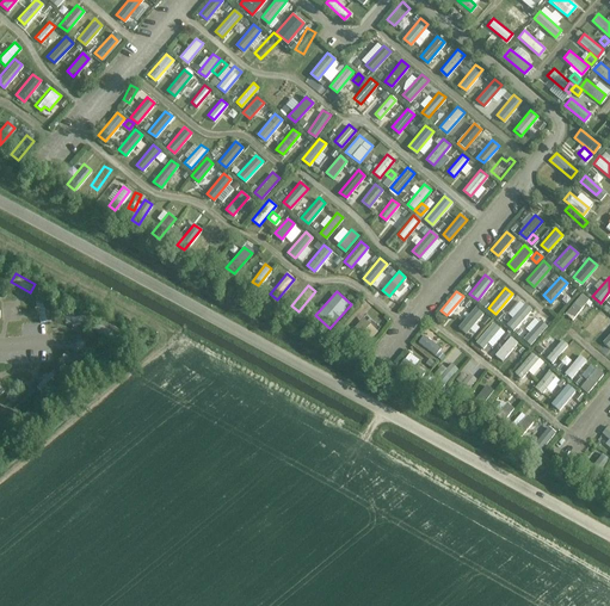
[(589,298),(581,292),(565,313),(573,319),(589,298)]
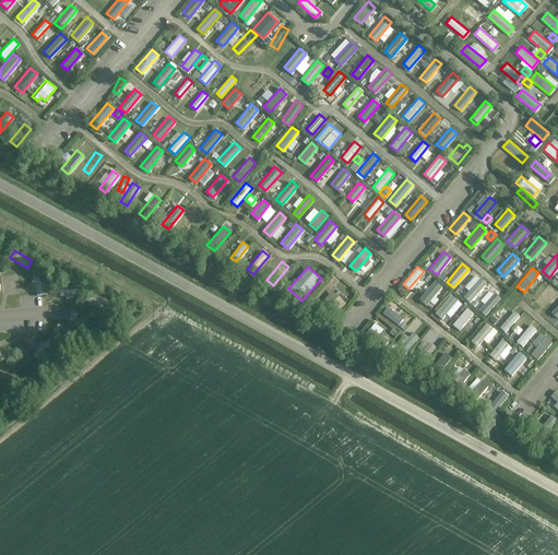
[(42,271),(33,273),(36,294),(46,293),(42,271)]
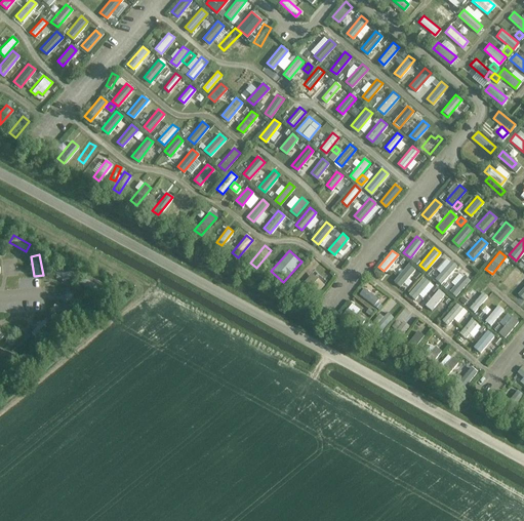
[(414,254),(410,258),(415,263),(419,258),(414,254)]
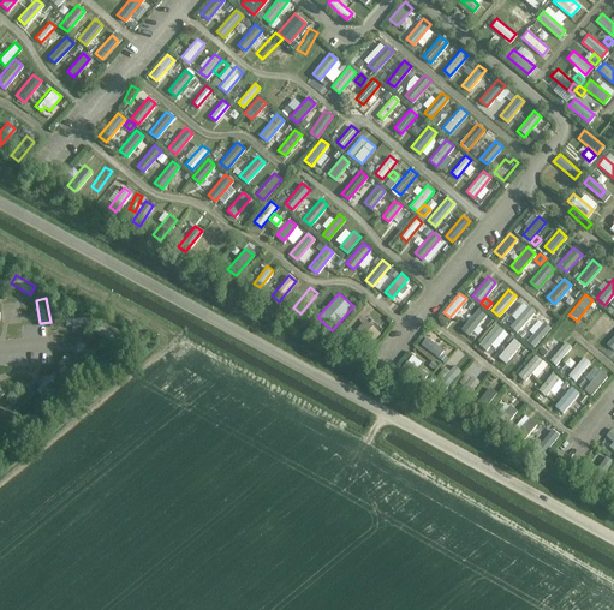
[(517,332),(535,310),(528,304),(510,326),(517,332)]
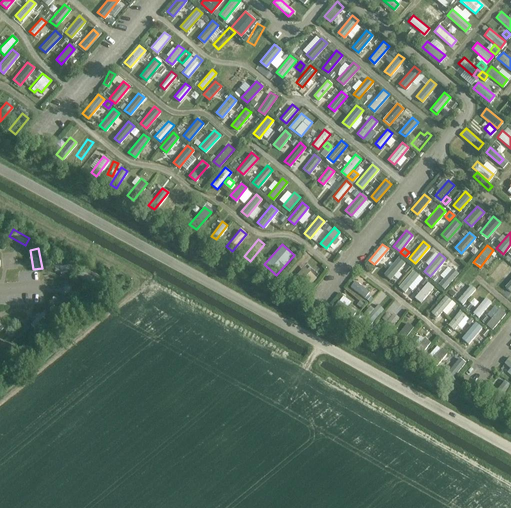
[(404,263),(397,257),(383,274),(389,279),(404,263)]
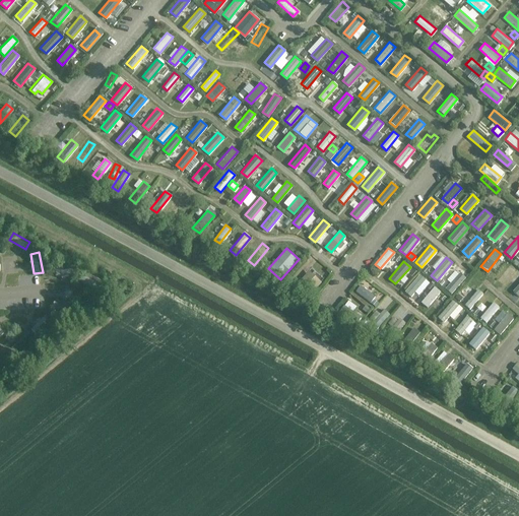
[(516,267),(510,262),(496,279),(502,284),(516,267)]
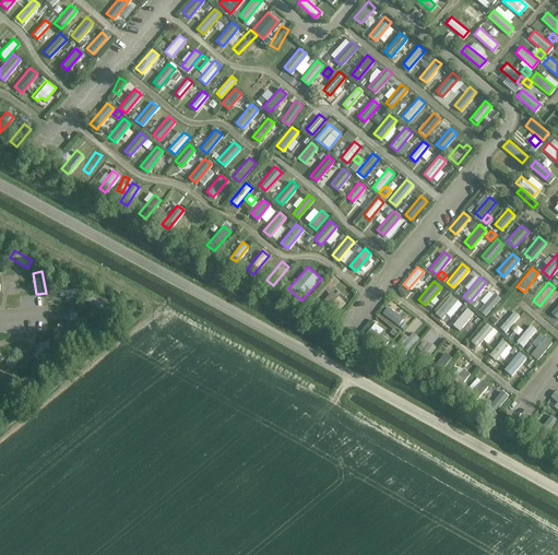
[(79,284),(58,284),(58,295),(79,294),(79,284)]
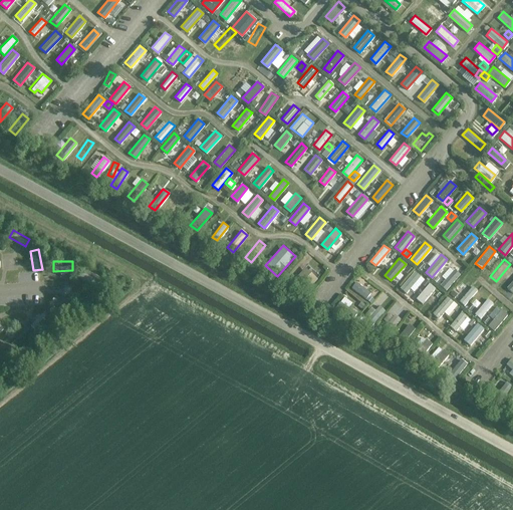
[(317,278),(305,267),(290,283),(303,294),(317,278)]
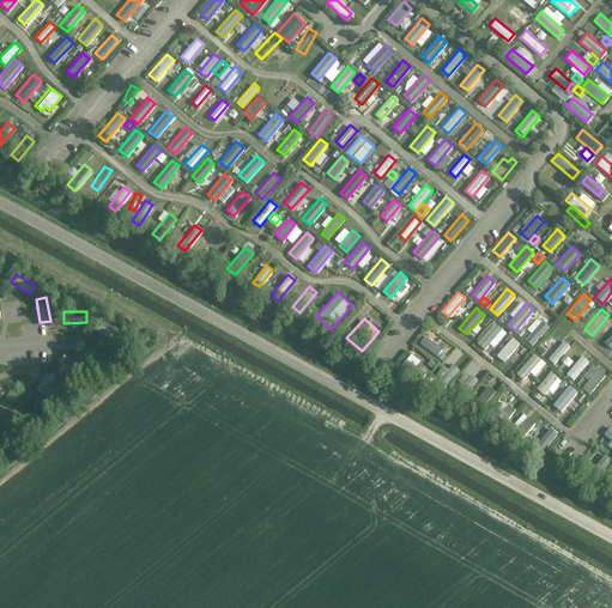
[(532,346),(549,326),(541,320),(525,339),(532,346)]
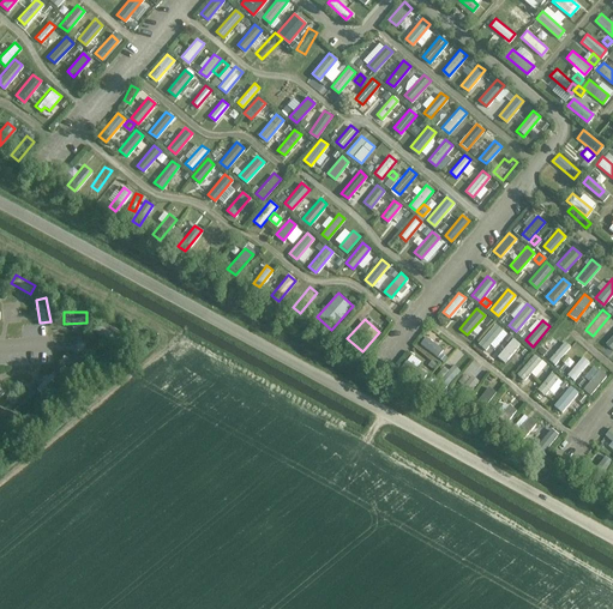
[(97,321),(92,329),(113,339),(116,331),(97,321)]
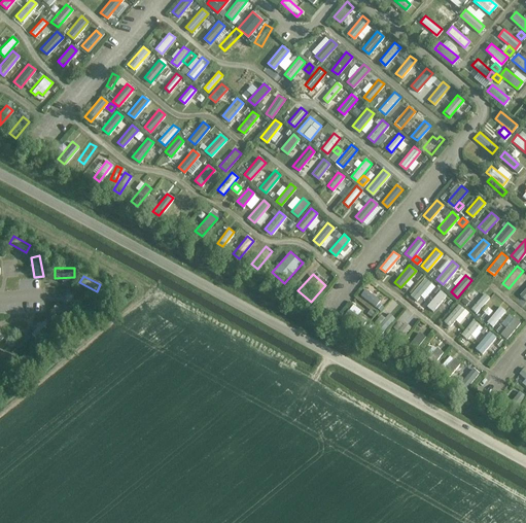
[(430,282),(424,277),(410,295),(415,301),(430,282)]
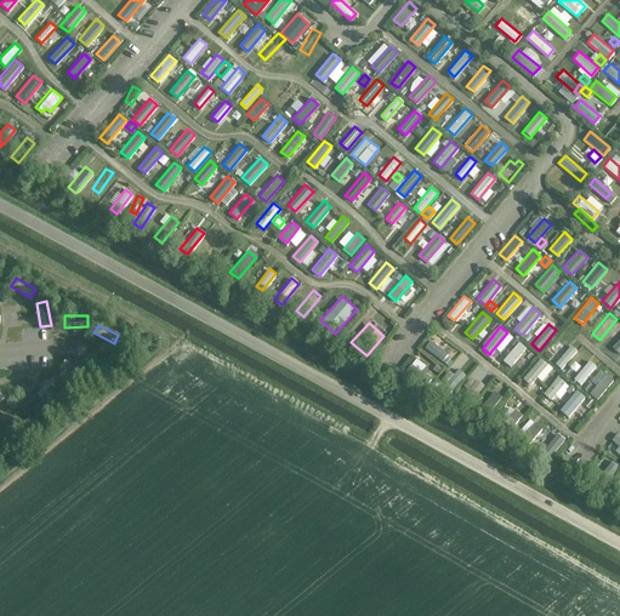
[(448,353),(430,338),(424,347),(442,360),(448,353)]
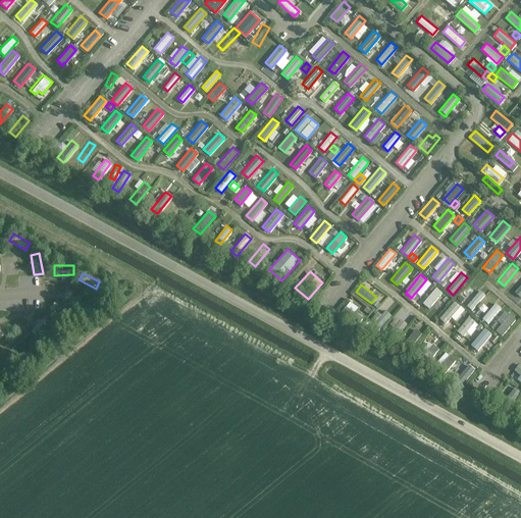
[(441,293),(435,288),(422,303),(428,308),(441,293)]
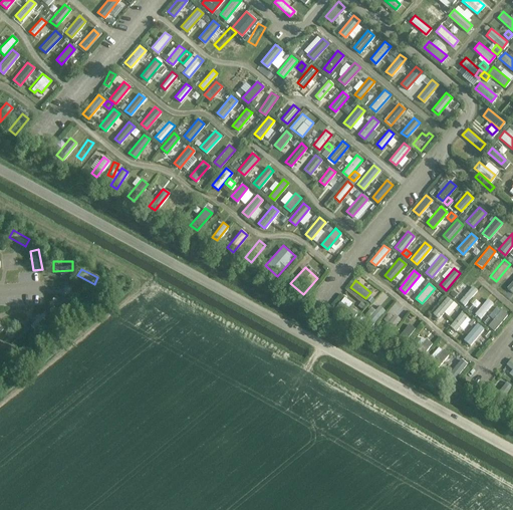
[(464,304),(477,289),(472,285),(459,300),(464,304)]
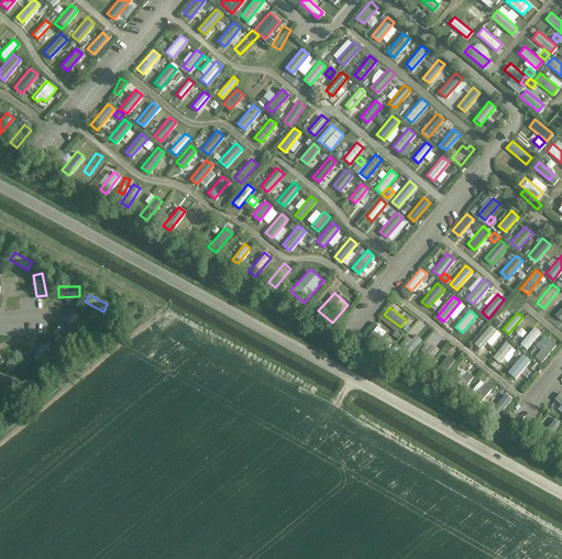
[(107,329),(101,321),(86,336),(91,342),(107,329)]
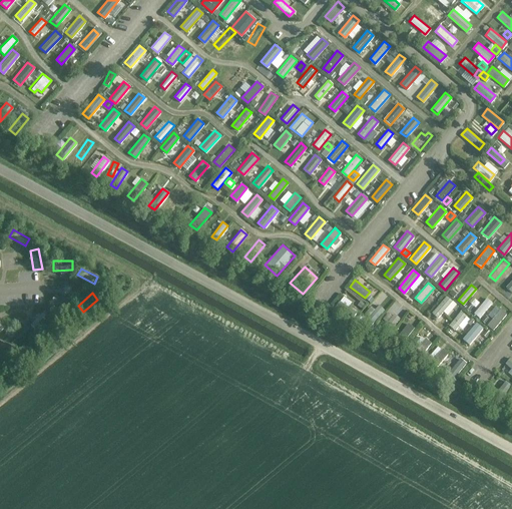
[(69,305),(54,294),(49,301),(64,312),(69,305)]
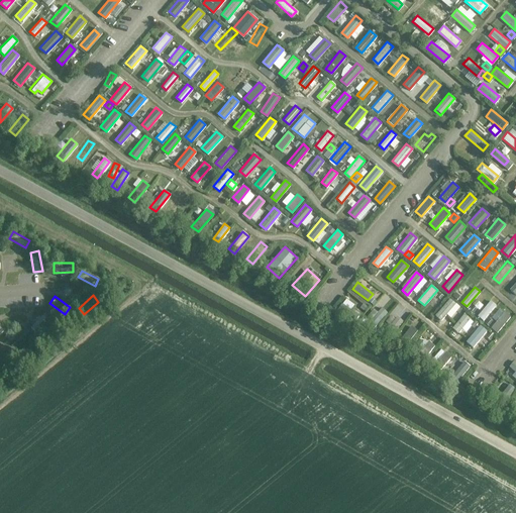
[(455,303),(449,298),(434,315),(440,320),(455,303)]
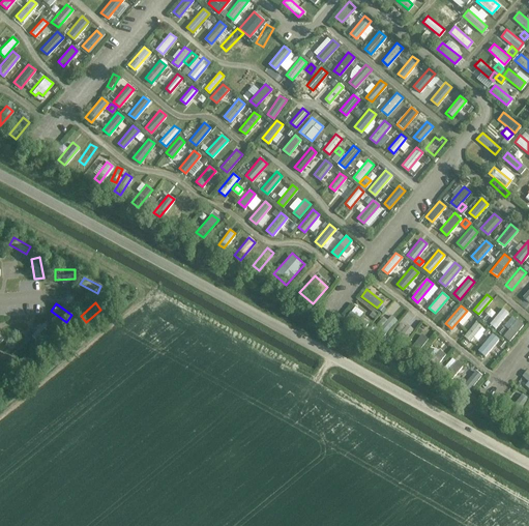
[(495,328),(508,312),(502,307),(489,323),(495,328)]
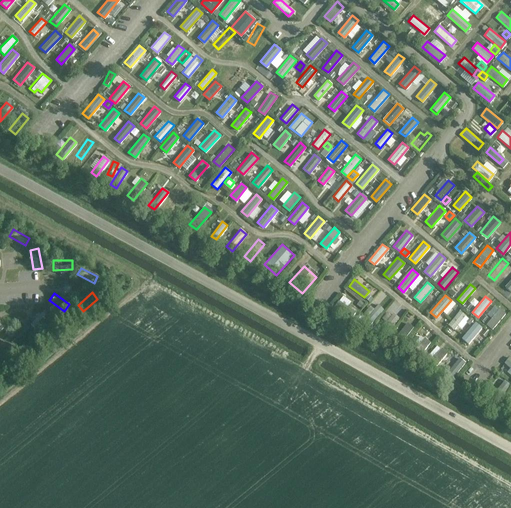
[(350,318),(355,311),(338,300),(334,306),(350,318)]
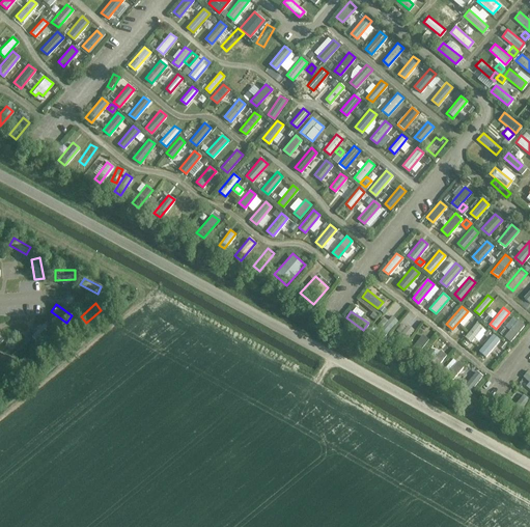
[(381,338),(397,320),(391,314),(375,333),(381,338)]
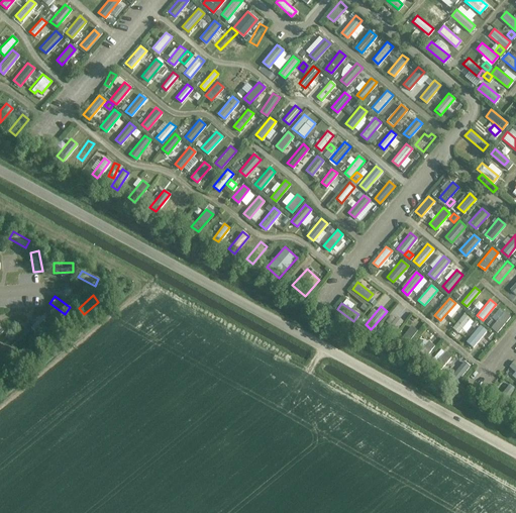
[(497,332),(511,315),(504,310),(490,327),(497,332)]
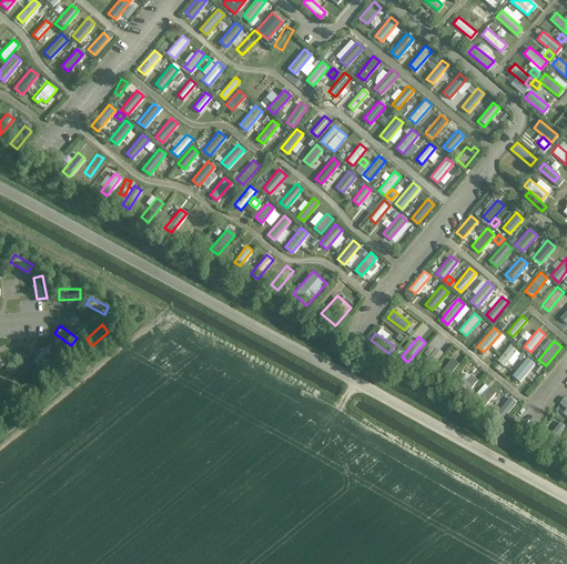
[(56,350),(48,342),(32,358),(40,364),(56,350)]
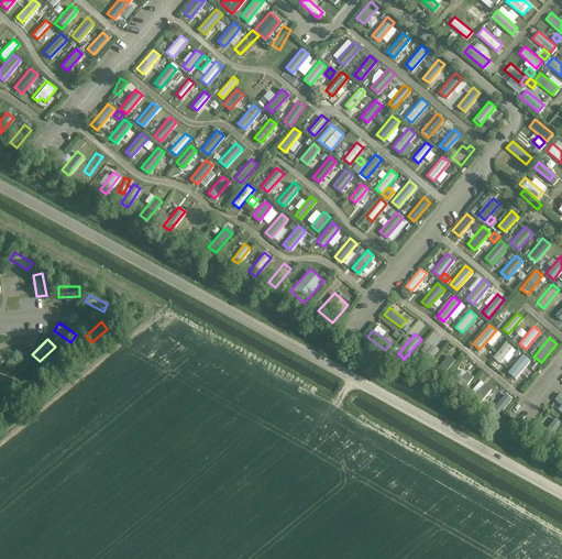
[(511,347),(505,341),(492,357),(498,363),(511,347)]
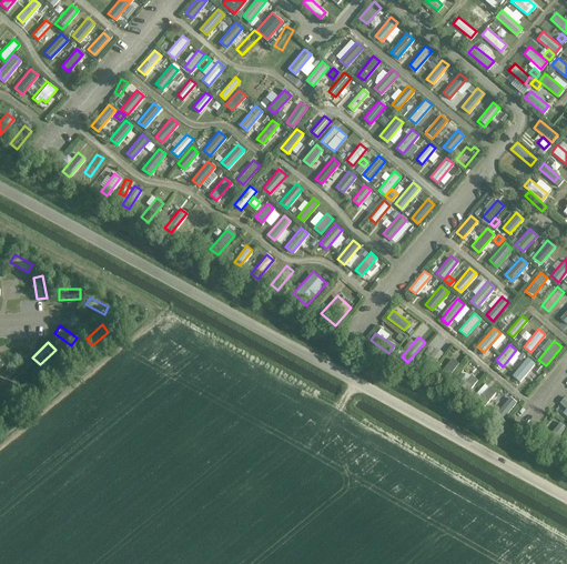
[(426,372),(443,352),(436,346),(419,366),(426,372)]
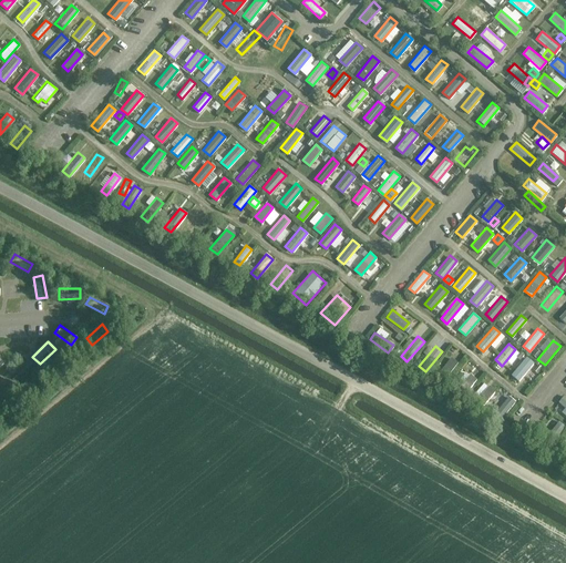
[(533,362),(526,356),(511,375),(517,380),(533,362)]
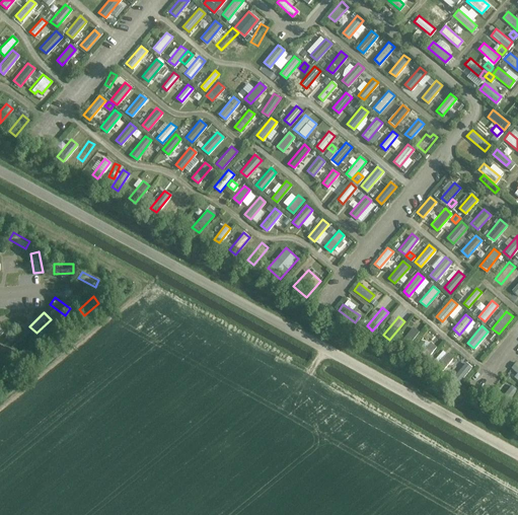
[(404,349),(419,332),(413,326),(398,345),(404,349)]
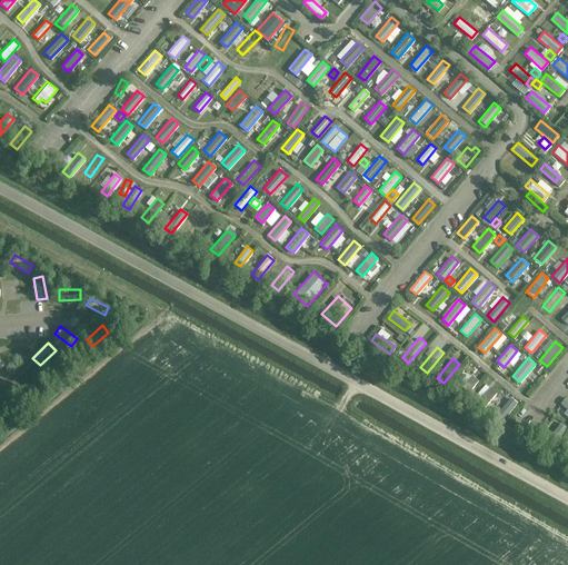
[(465,396),(478,379),(470,375),(458,390),(465,396)]
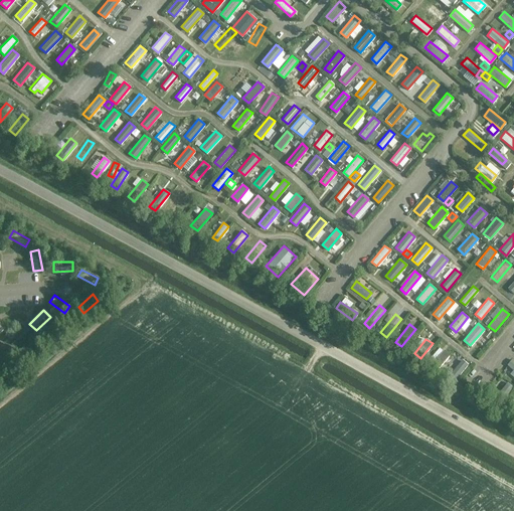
[(35,350),(29,343),(14,356),(21,363),(35,350)]
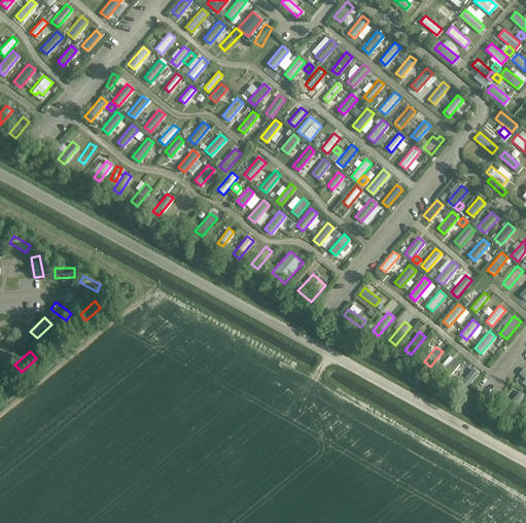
[(447,377),(459,362),(453,358),(441,372),(447,377)]
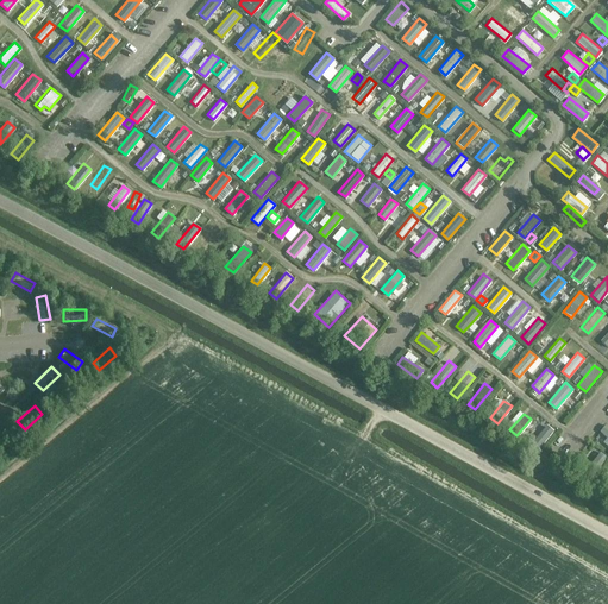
[(553,431),(546,426),(530,445),(536,451),(553,431)]
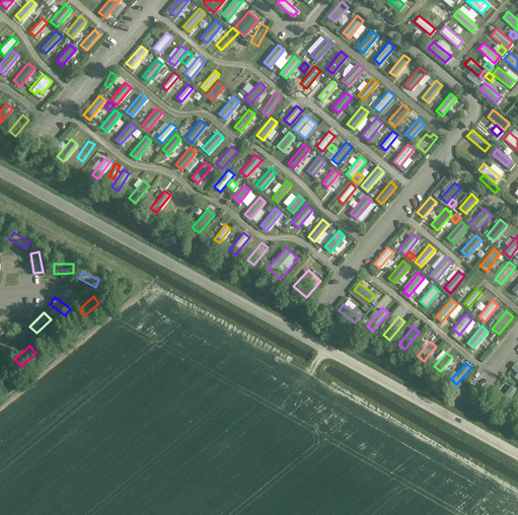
[(517,389),(511,384),(500,398),(505,403),(517,389)]
